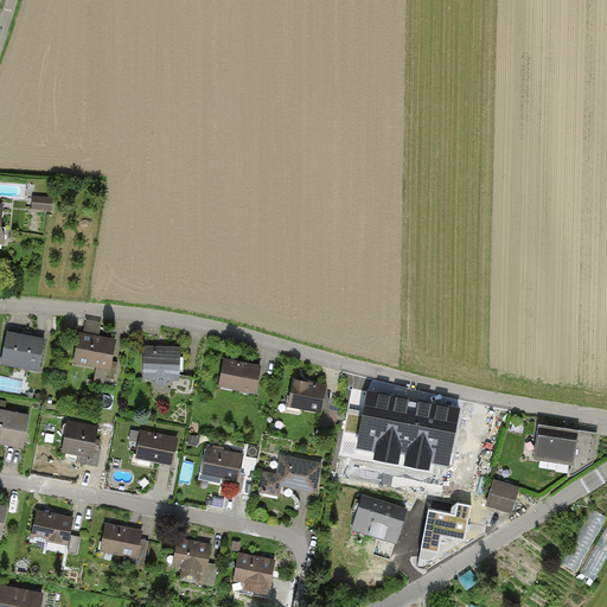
[(53,210),(55,197),(36,195),(33,209),(53,210)]
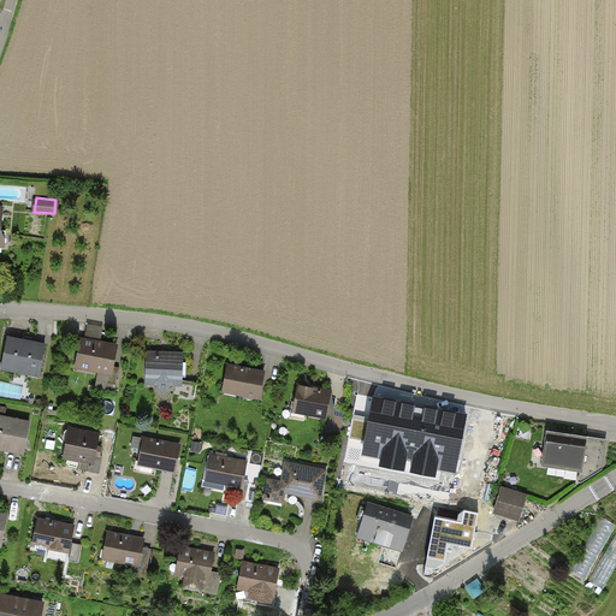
[(102,329),(88,326),(87,338),(100,341),(102,329)]
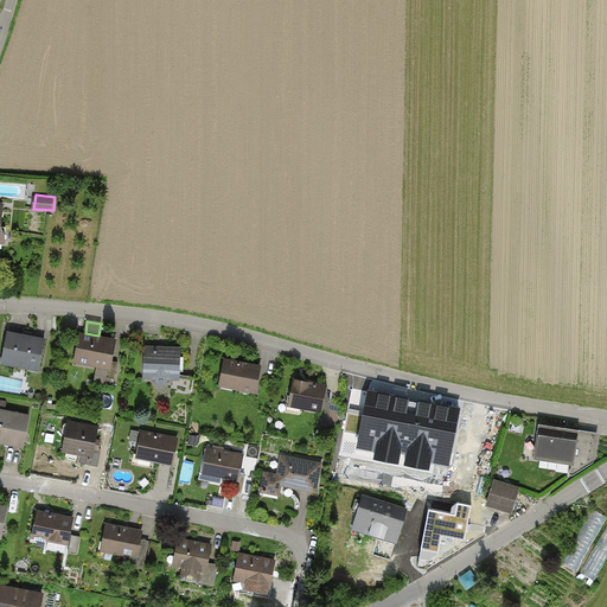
[(45,340),(6,333),(0,360),(0,368),(38,376),(45,340)]
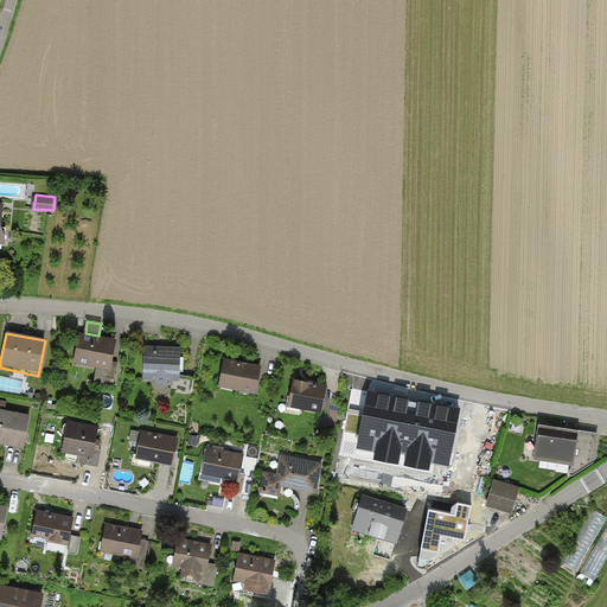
[(115,342),(78,336),(72,369),(109,375),(115,342)]
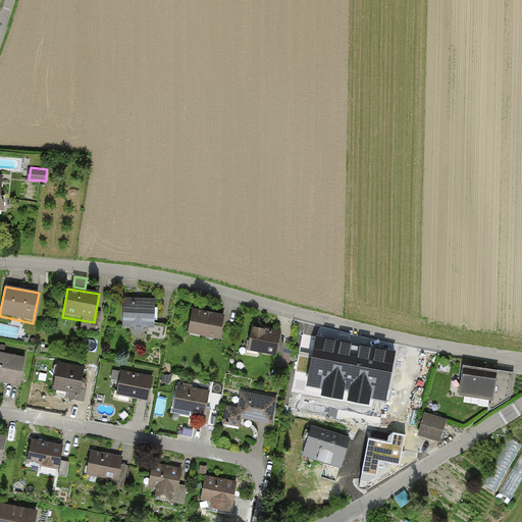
[(154,300),(123,299),(122,330),(154,330),(154,300)]
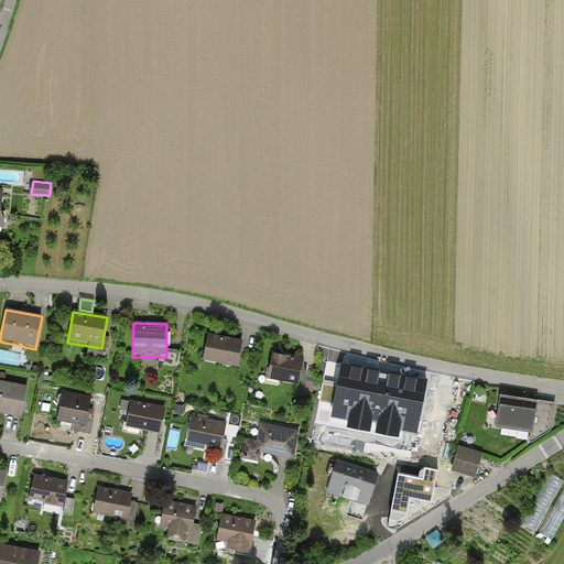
[(242,340),(208,335),(204,365),(238,370),(242,340)]
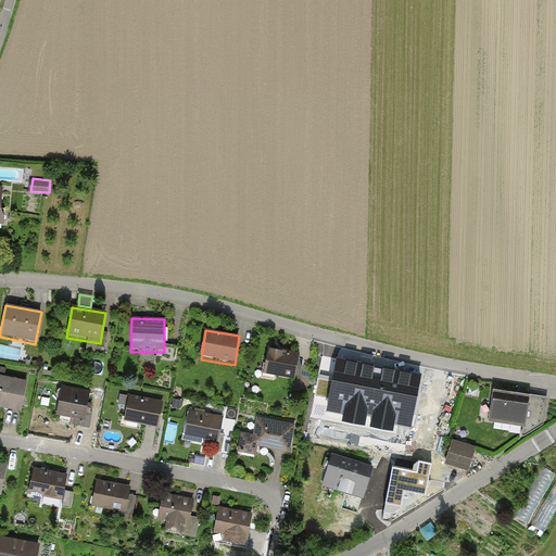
[(265,349),(262,375),(293,380),(297,354),(265,349)]
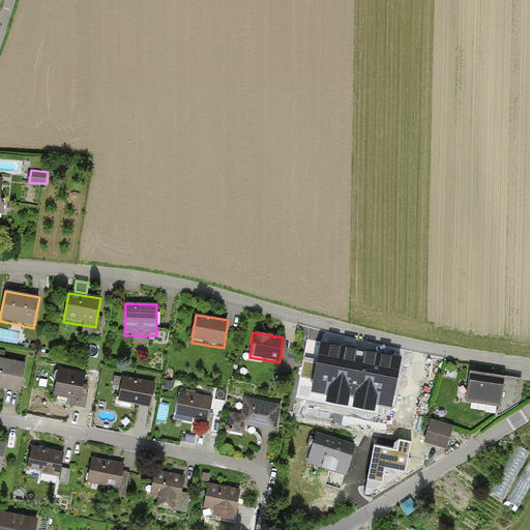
[(324,345),(317,381),(332,384),(330,392),(375,401),(377,393),(393,396),(401,359),(324,345)]
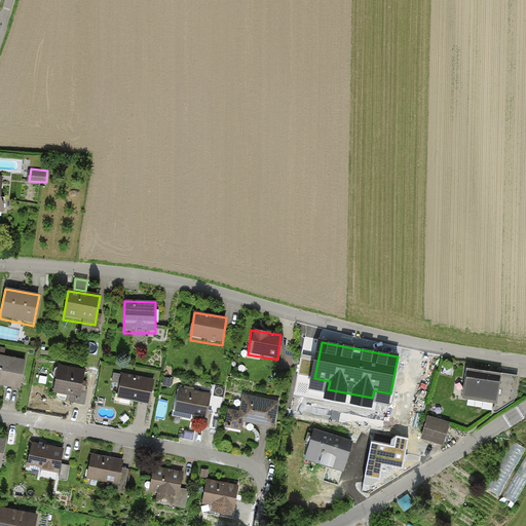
[(287,354),(286,366),(294,366),(295,354),(287,354)]
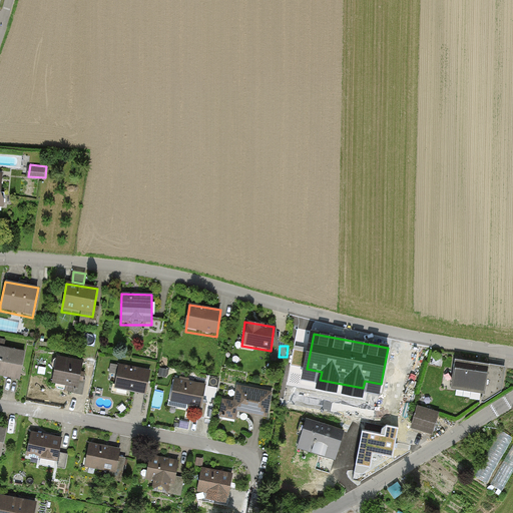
[(0,348),(0,377),(19,381),(25,353),(0,348)]
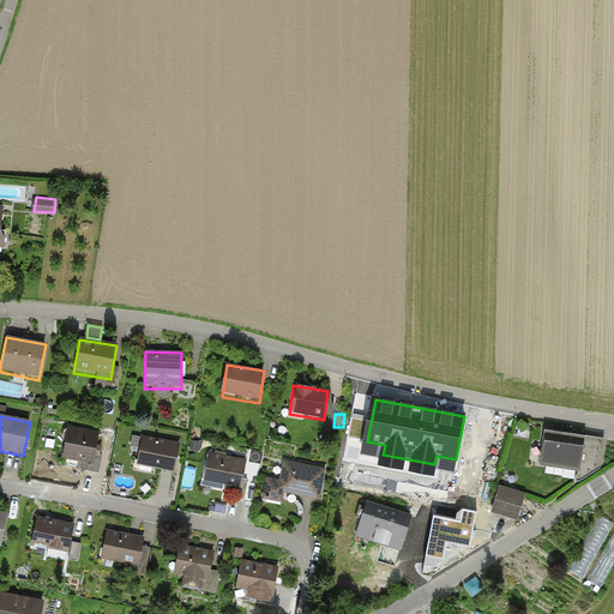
[(100,434),(67,428),(62,459),(95,465),(100,434)]
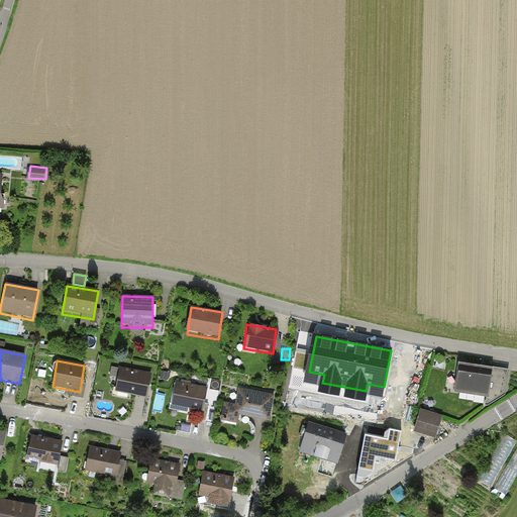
[(491,372),(458,367),(454,394),(488,398),(491,372)]
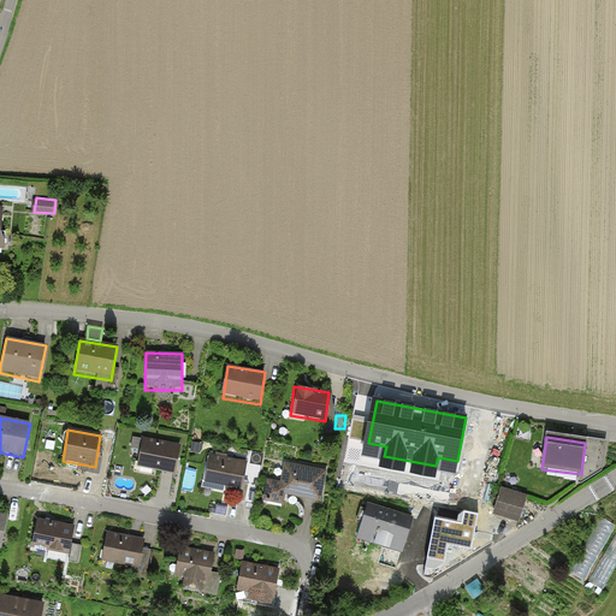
[(179,445),(142,438),(136,469),(175,477),(179,445)]
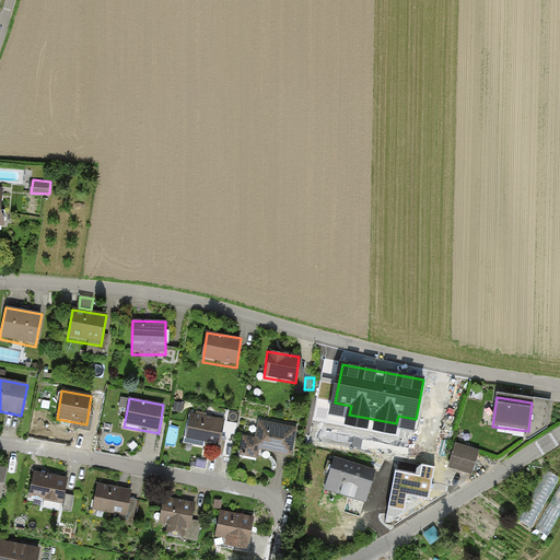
[(224,420),(190,415),(185,444),(219,450),(224,420)]
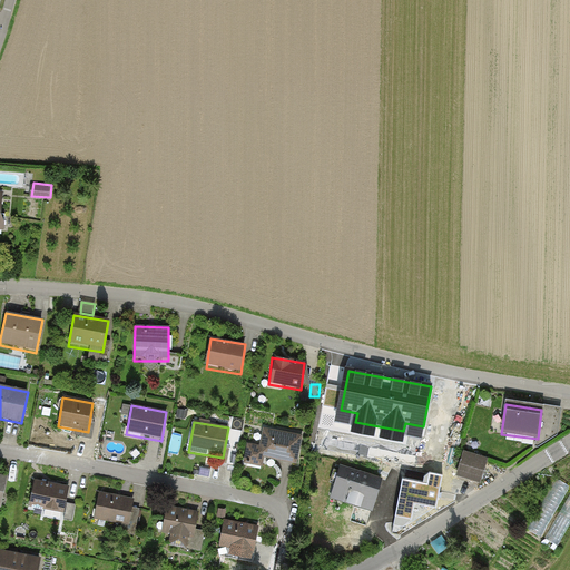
[(295,467),(302,436),(264,429),(261,448),(247,445),(243,468),(261,471),(264,460),(295,467)]
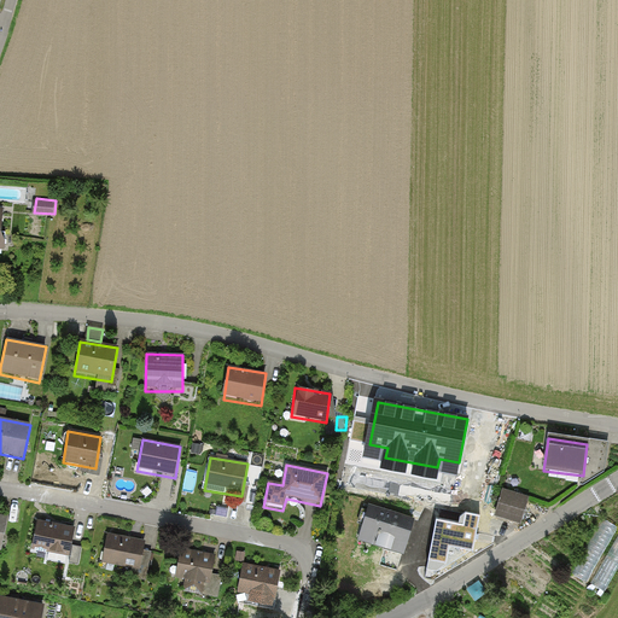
[(530,499),(501,490),(493,518),(522,528),(530,499)]
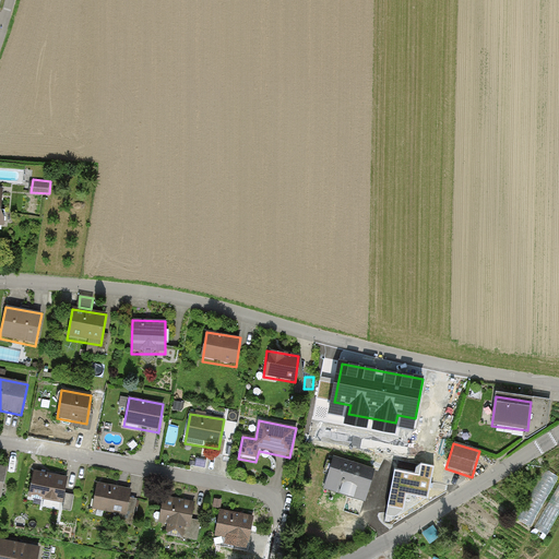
[(366,503),(375,473),(331,460),(321,490),(366,503)]
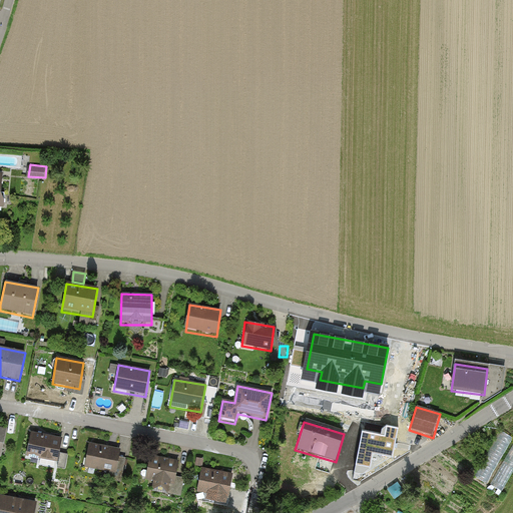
[(385,435),(362,430),(356,463),(371,466),(373,451),(393,455),(398,428),(386,425),(385,435)]
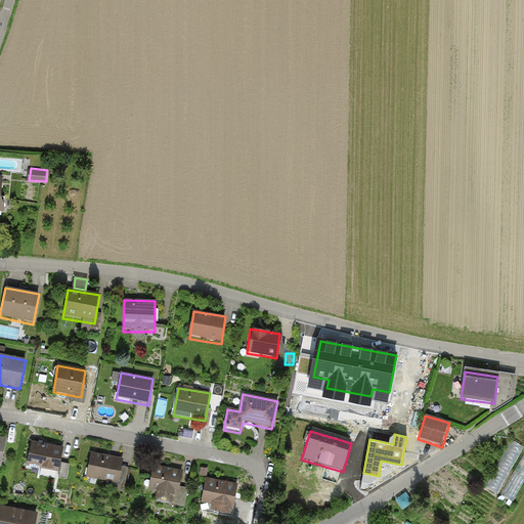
[(501,492),(523,443),(511,438),(489,487),(501,492)]
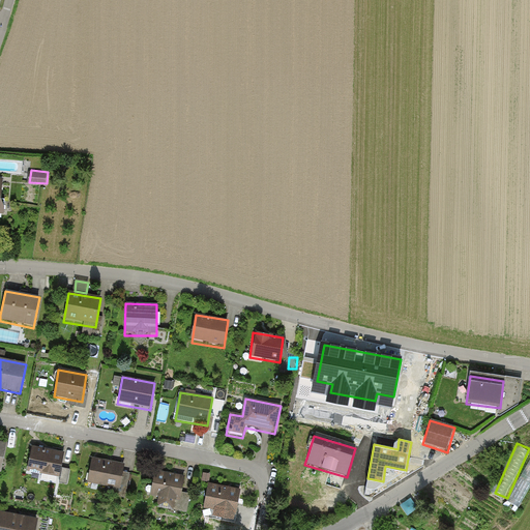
[(62,453),(30,447),(25,476),(57,481),(62,453)]
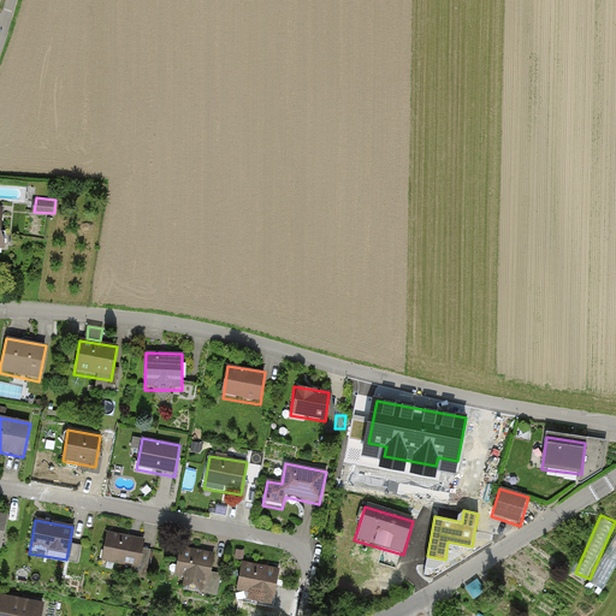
[(144,539),(106,533),(101,563),(140,570),(144,539)]
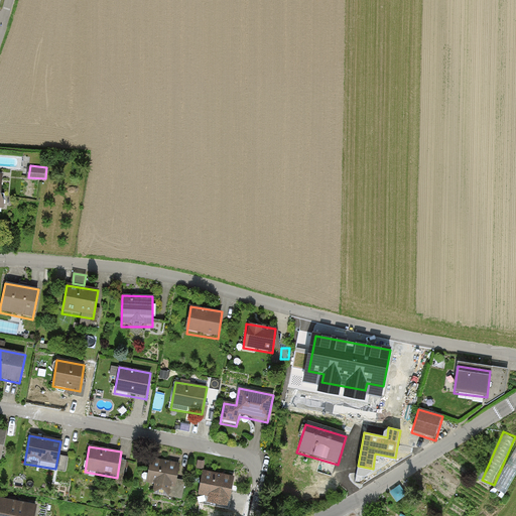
[(508,496),(515,478),(515,447),(497,491),(508,496)]
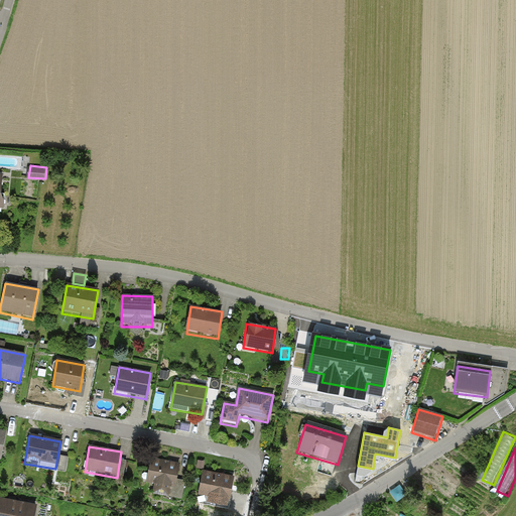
[(175,489),(179,464),(150,459),(146,484),(175,489)]
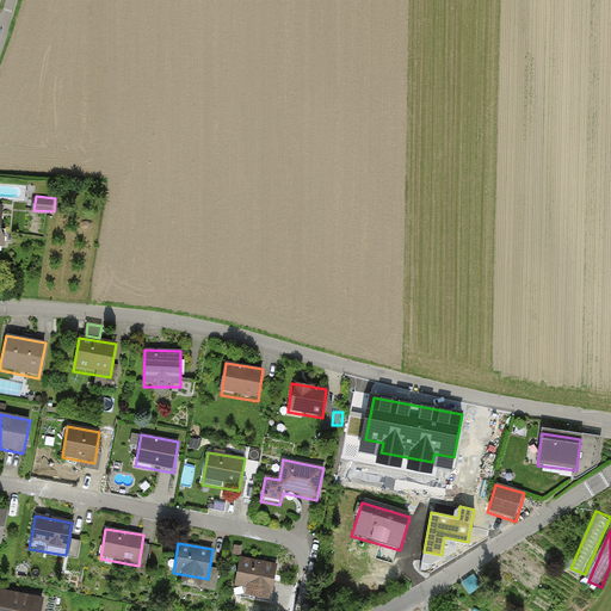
[(271,596),(276,565),(239,559),(234,590),(271,596)]
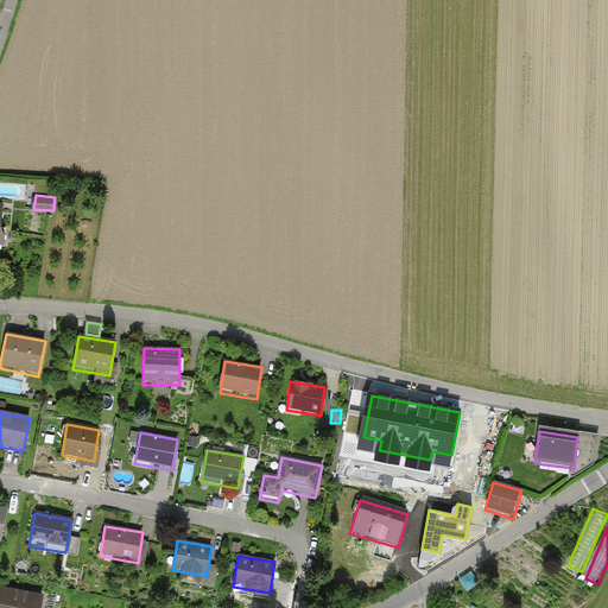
[(0,607),(16,607),(19,593),(0,588),(0,607)]
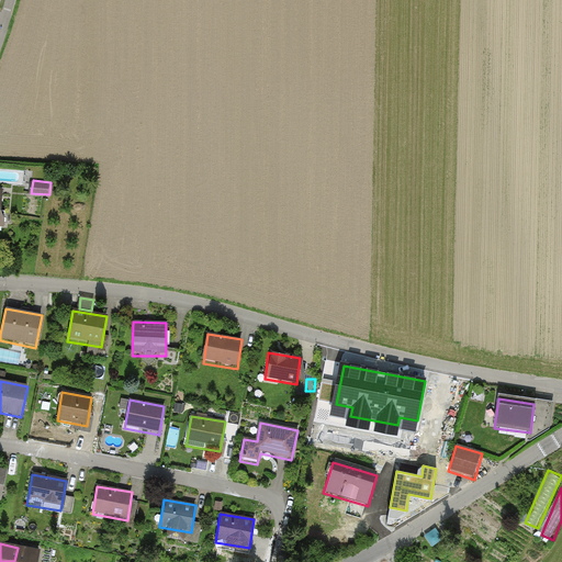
[(35,561),(38,551),(18,548),(14,561),(35,561)]
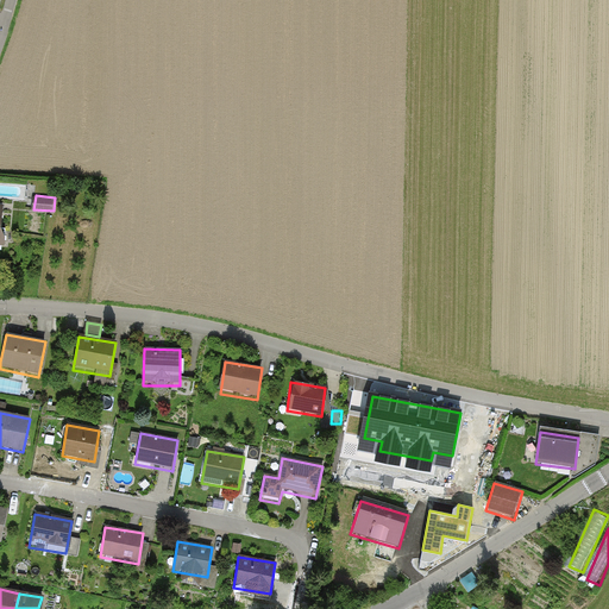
[(290,608),(293,598),(277,595),(274,608),(290,608)]
